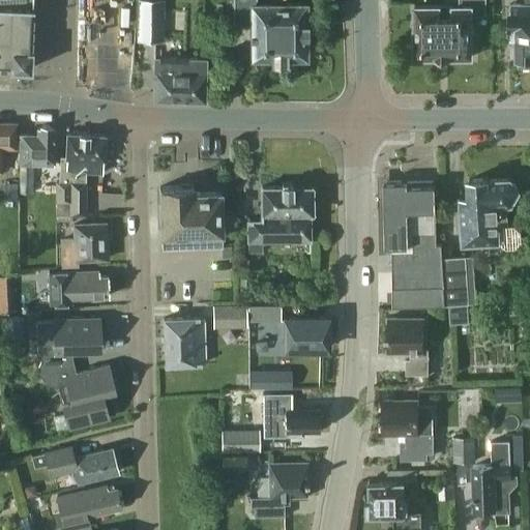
[(0,0),(0,65),(30,68),(31,48),(31,47),(33,0),(0,0)]
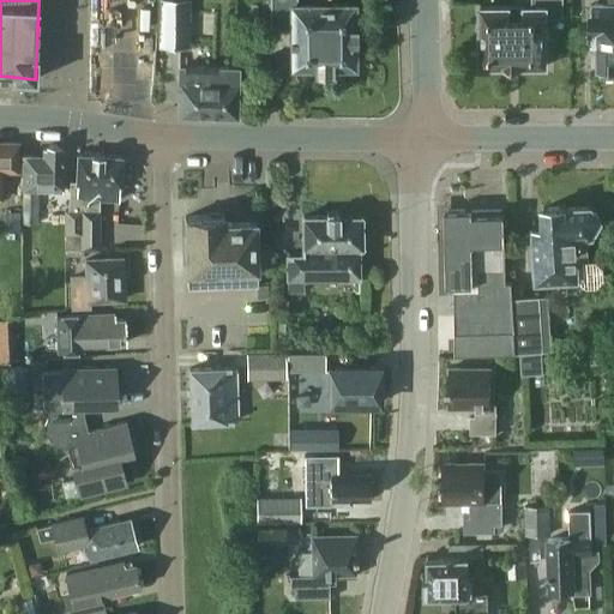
[(190,0),(157,0),(157,46),(188,47),(190,0)]
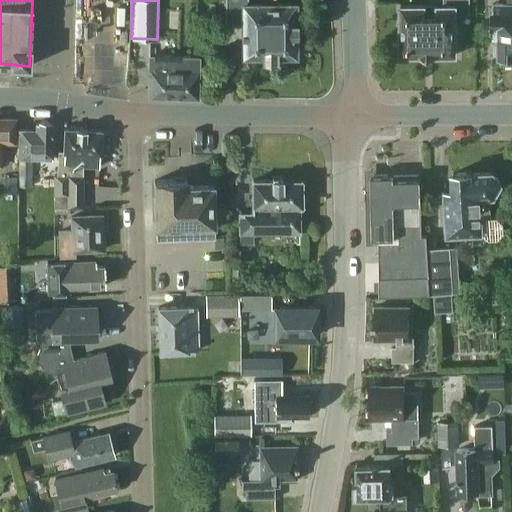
[(295,55),(294,3),(247,3),(247,0),(224,0),(224,24),(242,24),(242,56),(295,55)]
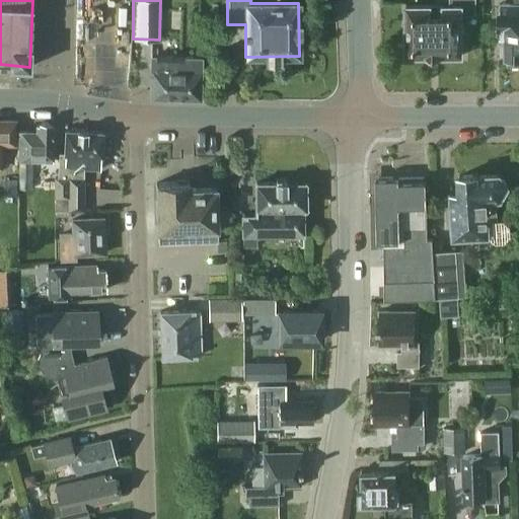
[(449,0),(450,5),(405,5),(405,55),(462,55),(461,14),(475,14),(474,0),(449,0)]
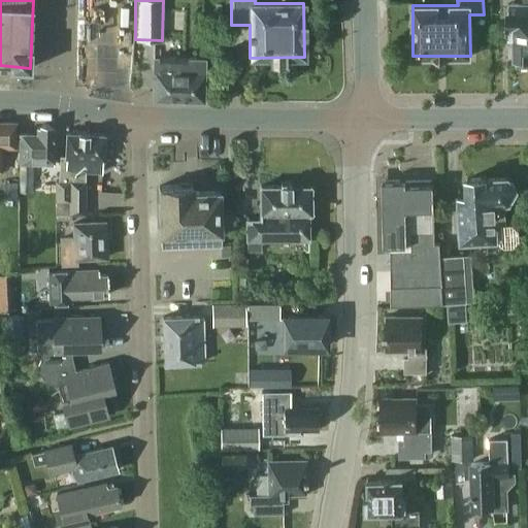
[(527,3),(510,3),(510,12),(507,12),(507,28),(514,28),(514,58),(518,58),(518,64),(527,63),(527,3)]
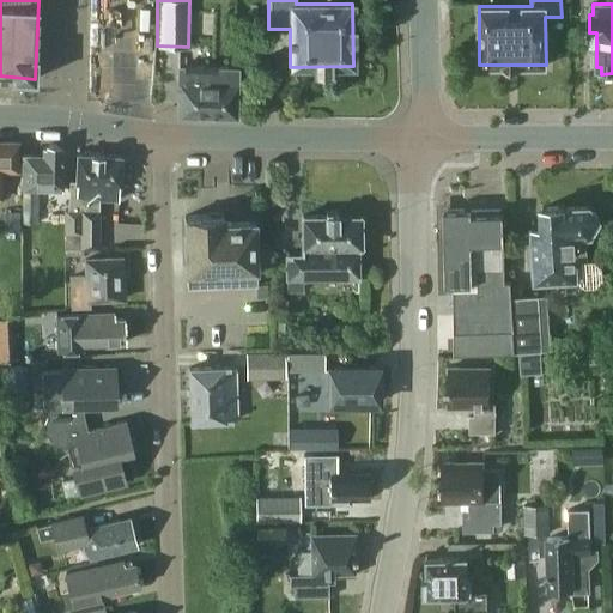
[(236,115),(237,67),(178,66),(178,85),(177,114),(236,115)]
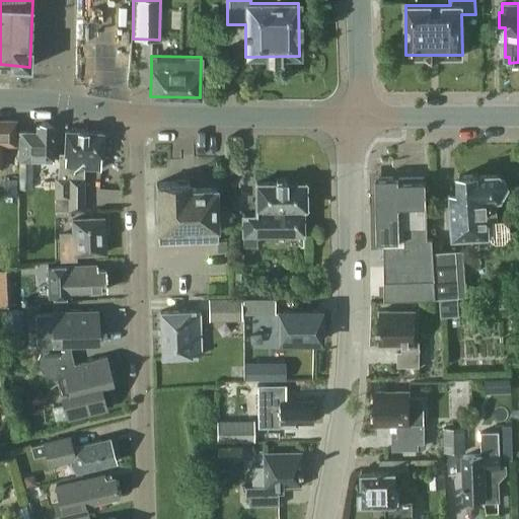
[(15,144),(16,120),(0,120),(0,166),(1,144),(15,144)]
